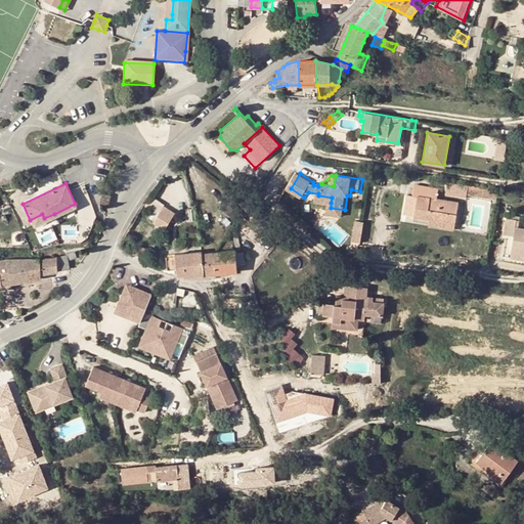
[(430,219),(430,223),(454,227),(459,203),(437,199),(439,189),(415,185),(412,195),(418,195),(415,216),(430,219)]
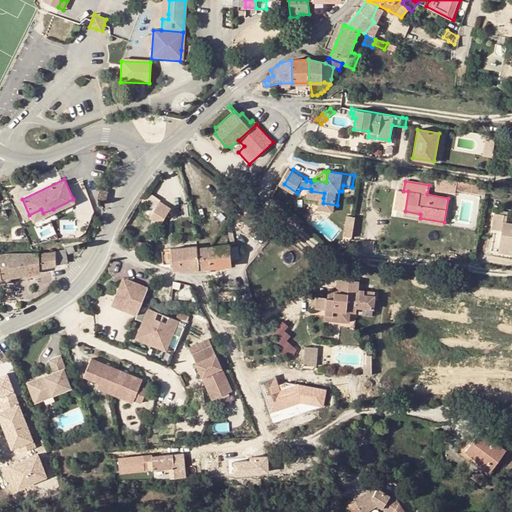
[(100,190),(97,199),(107,201),(109,192),(100,190)]
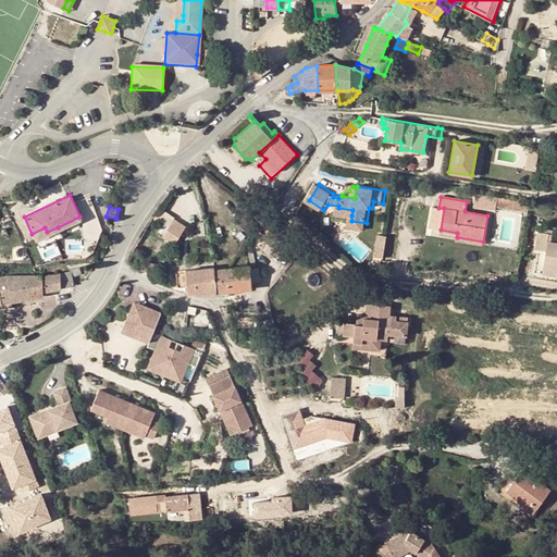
[(444,208),(438,208),(434,233),(457,237),(457,233),(441,230),(444,208)]
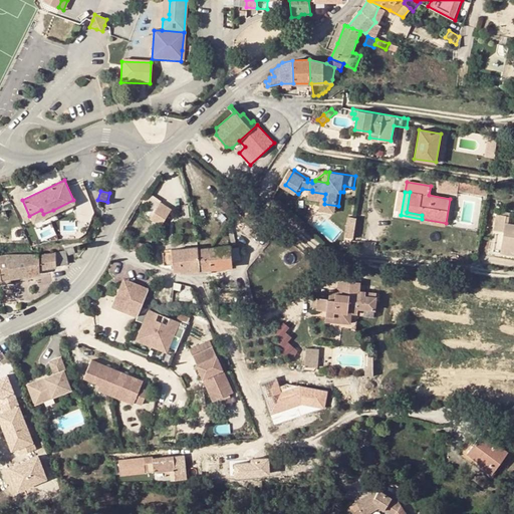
[(217,204),(221,209),(228,201),(225,197),(217,204)]
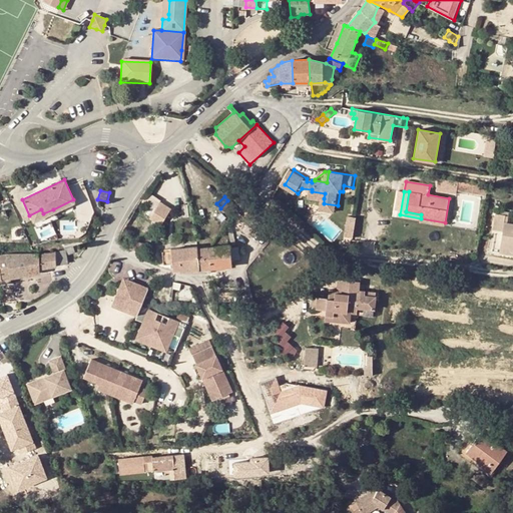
[(161,201),(151,216),(162,223),(172,208),(161,201)]
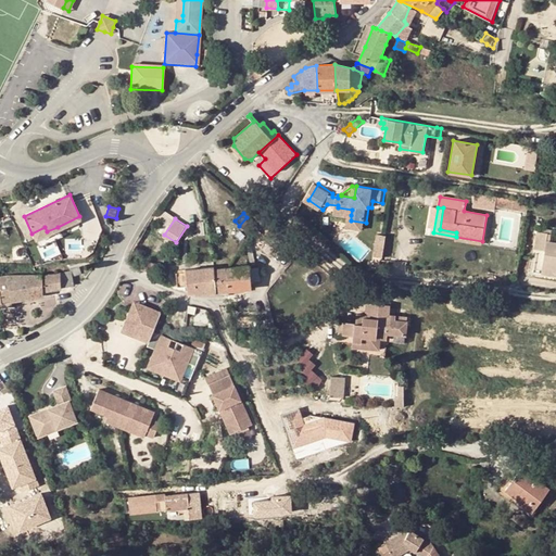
[(45,227),(32,234),(38,245),(61,236),(58,227),(47,231),(45,227)]
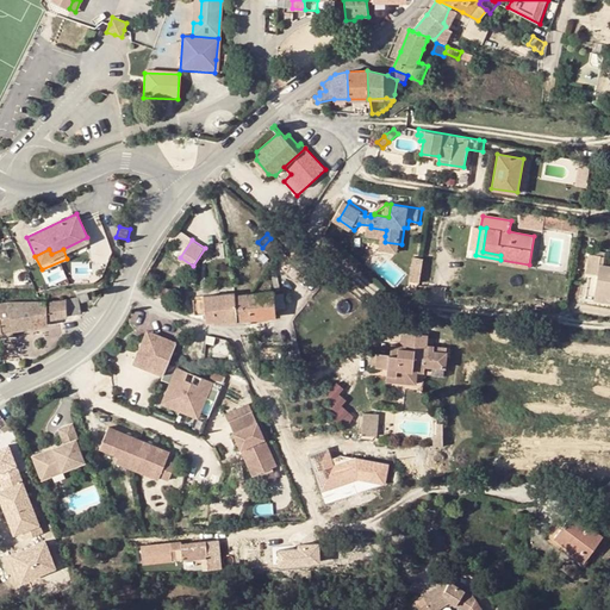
[(275,261),(282,268),(296,253),(292,250),(288,255),(284,251),(275,261)]
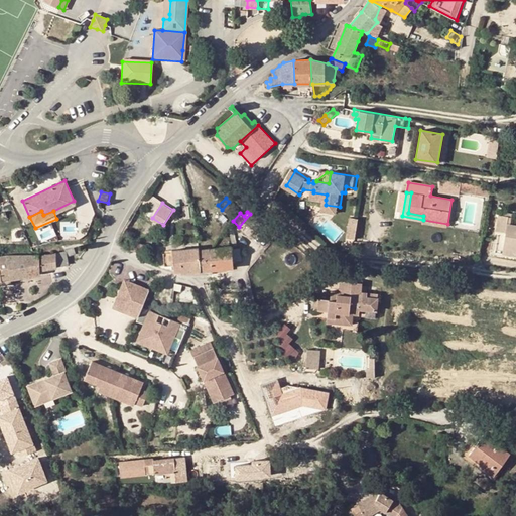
[(498,215),(496,231),(506,233),(504,247),(515,249),(515,225),(508,224),(509,217),(498,215)]
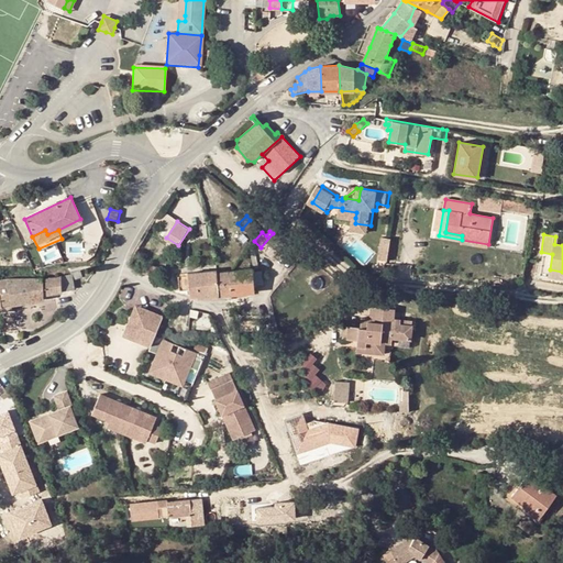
[(392,252),(393,242),(384,241),(383,251),(392,252)]
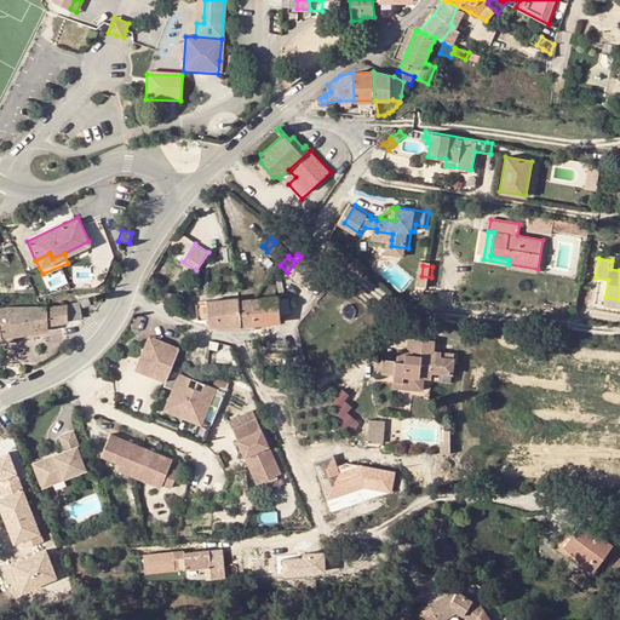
[(431,277),(422,276),(420,285),(430,287),(431,277)]
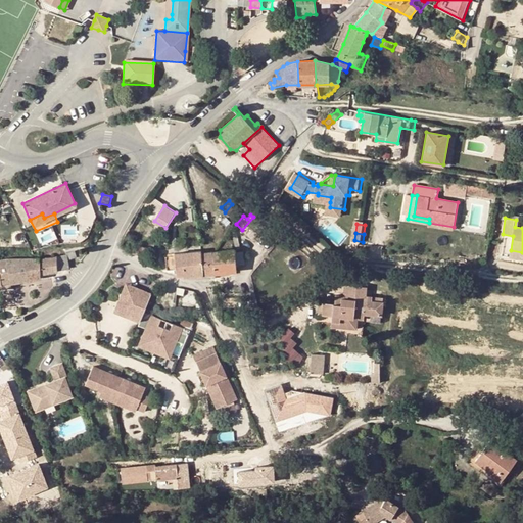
[(136,245),(134,253),(146,256),(148,247),(136,245)]
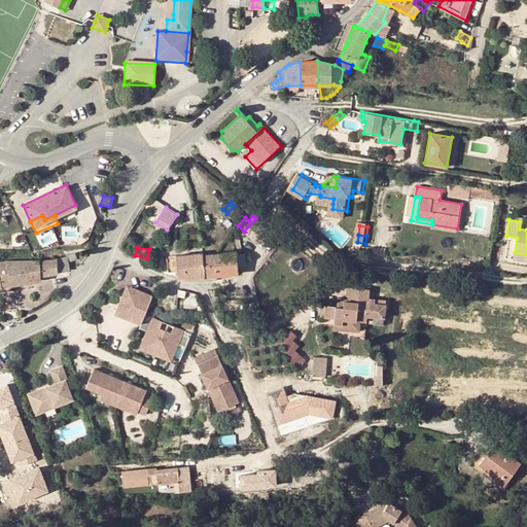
[(66,256),(42,260),(42,275),(58,273),(58,271),(70,269),(69,261),(77,258),(76,252),(66,256)]
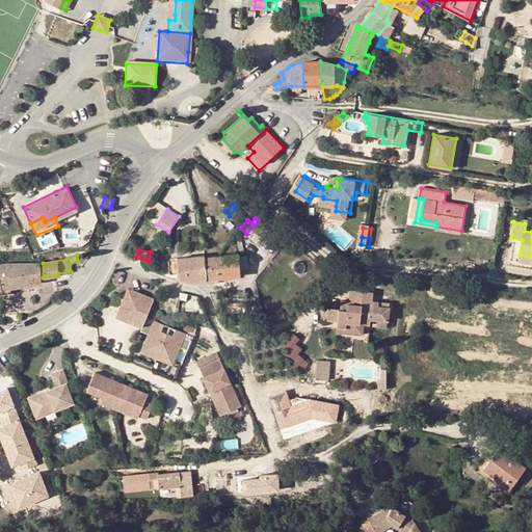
[(206,255),(178,258),(178,261),(169,261),(170,274),(179,273),(180,278),(187,278),(187,281),(208,280),(206,258),(206,255)]
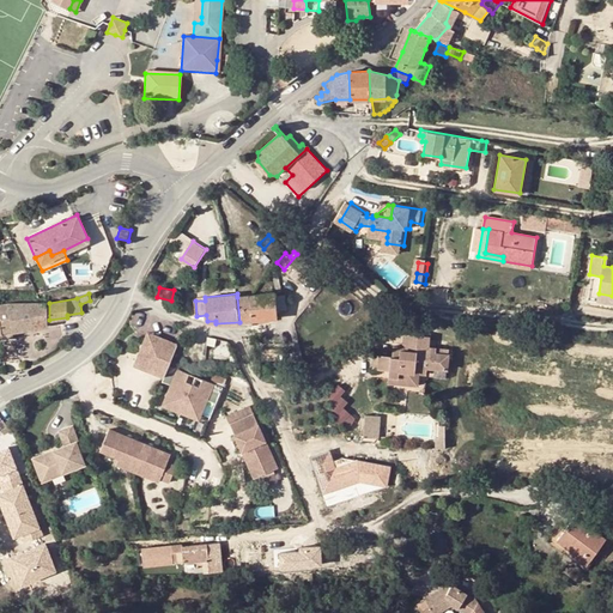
[(275,293),(250,296),(252,305),(253,320),(278,317),(275,293)]
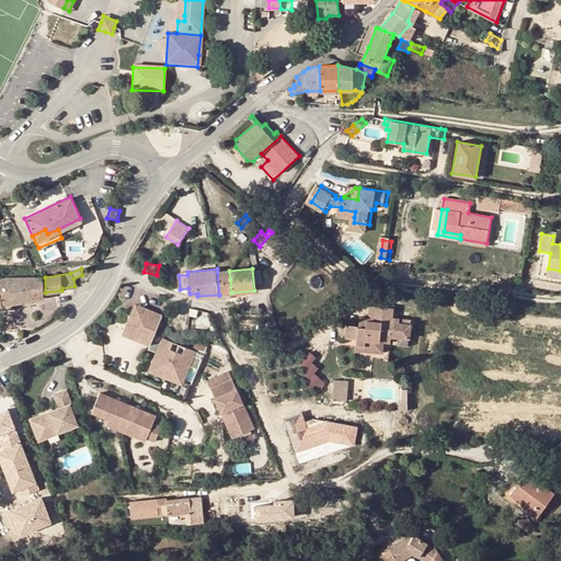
[(560,271),(548,268),(546,279),(560,282),(560,271)]
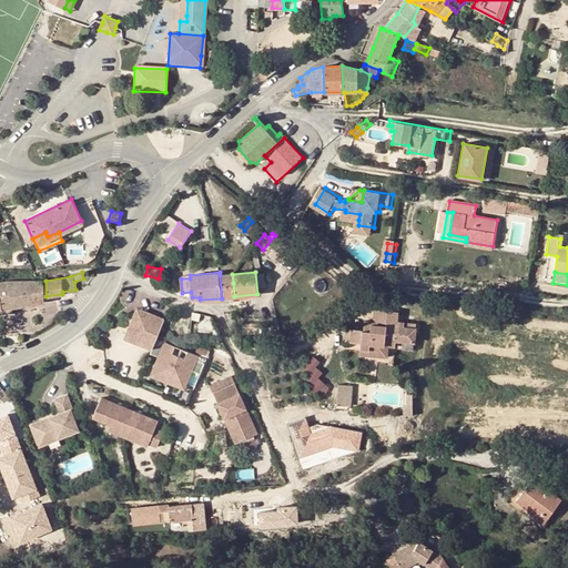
[(222,298),(234,296),(233,283),(232,274),(220,275),(222,298)]
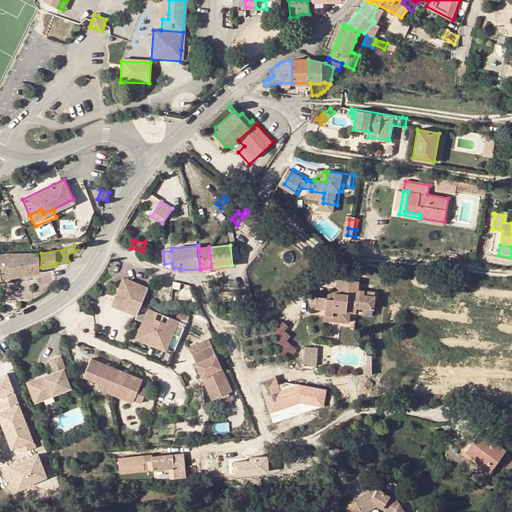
[(0,278),(3,278),(12,276),(40,271),(40,251),(34,251),(13,251),(0,254),(0,278)]
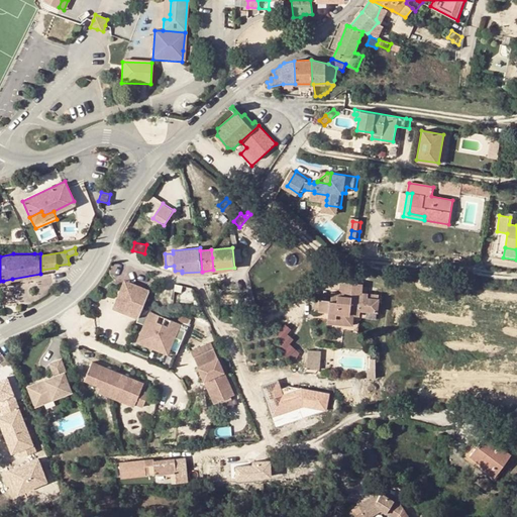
[(12,279),(3,281),(4,289),(9,288),(13,288),(12,279)]
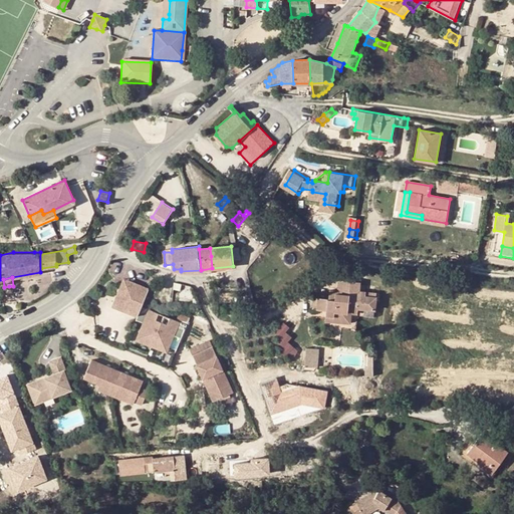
[(335,296),(329,295),(329,298),(319,297),(318,309),(326,309),(334,310),(333,320),(349,322),(350,313),(356,313),(357,309),(374,310),(375,298),(365,297),(366,293),(358,292),(359,282),(341,280),(340,290),(339,294),(336,294),(335,296)]
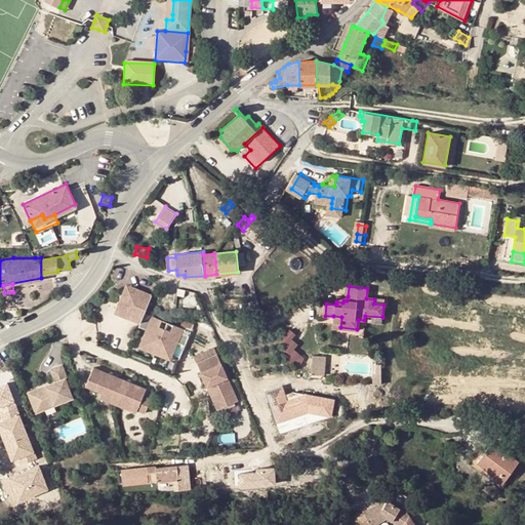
[(125,289),(116,313),(140,323),(145,313),(152,295),(136,289),(130,291),(125,289)]
